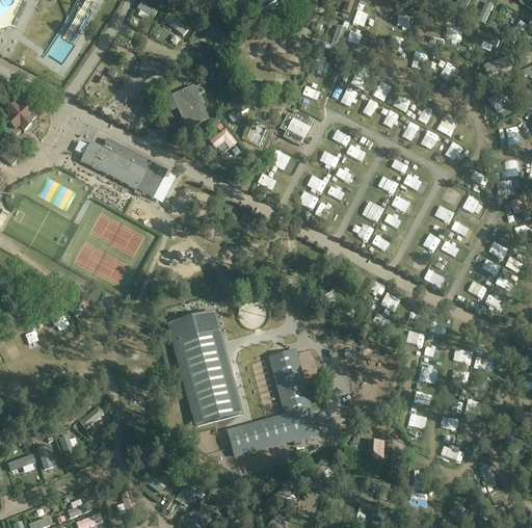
[(153,15),(156,9),(140,0),(137,5),(153,15)]
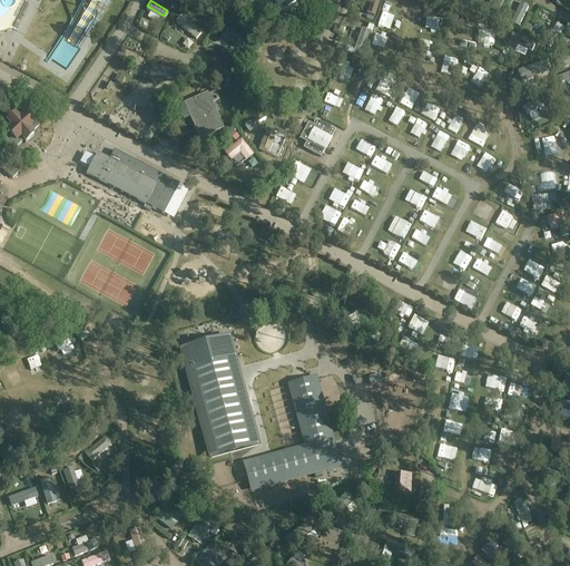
[(370,0),(366,10),(375,13),(380,0),(370,0)]
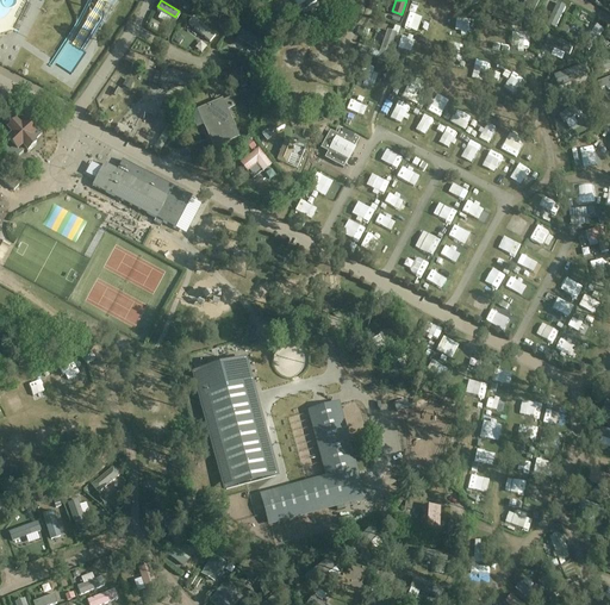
[(529,0),(527,6),(534,10),(539,0),(529,0)]
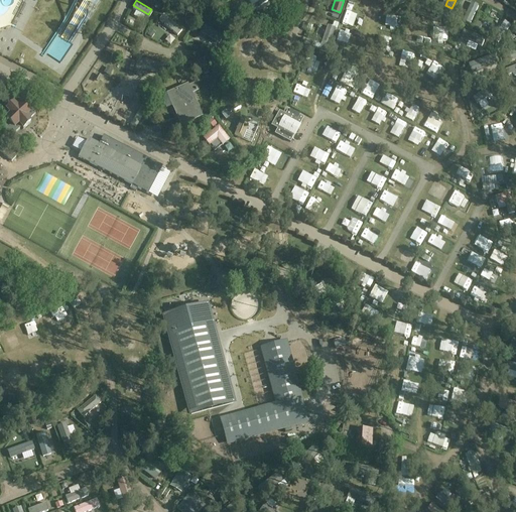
[(466,20),(473,23),(481,4),(474,1),(466,20)]
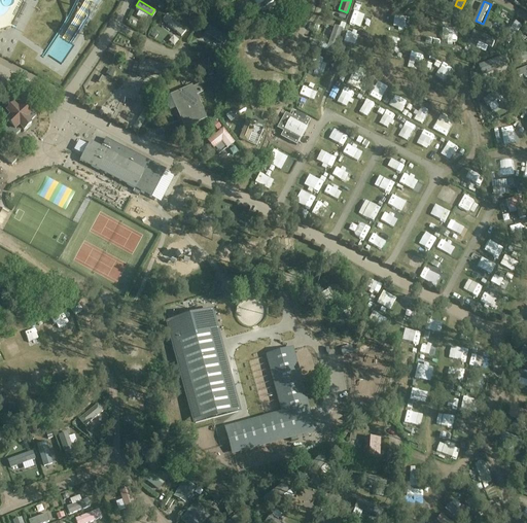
[(475,2),(472,9),(479,11),(481,5),(475,2)]
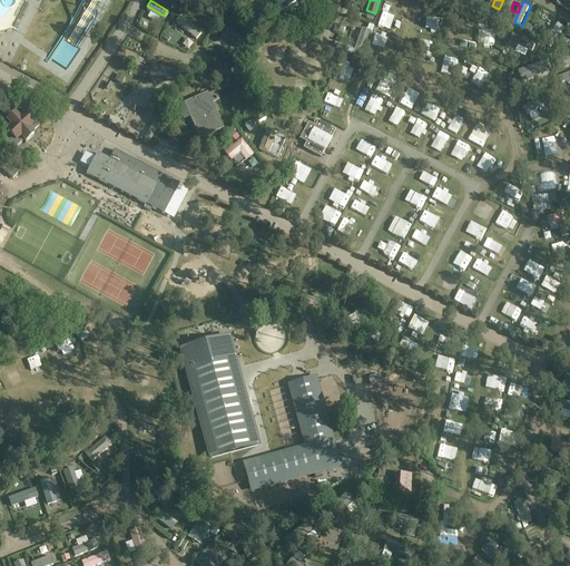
[(198,30),(178,13),(174,19),(193,36),(198,30)]
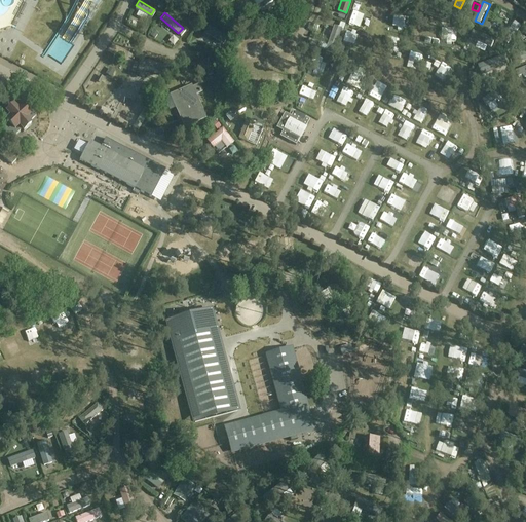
[(447,16),(441,14),(435,30),(441,32),(447,16)]
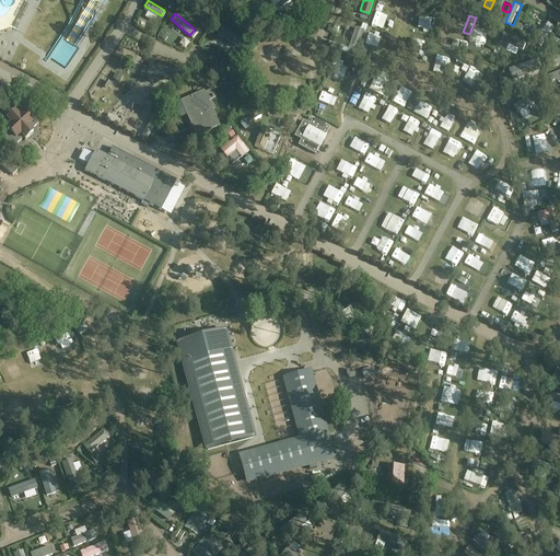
[(555,23),(548,19),(535,39),(541,44),(555,23)]
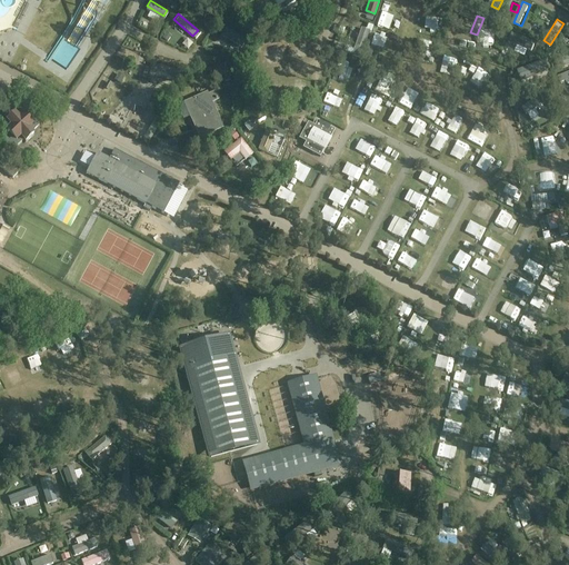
[(235,41),(239,32),(227,25),(221,33),(235,41)]
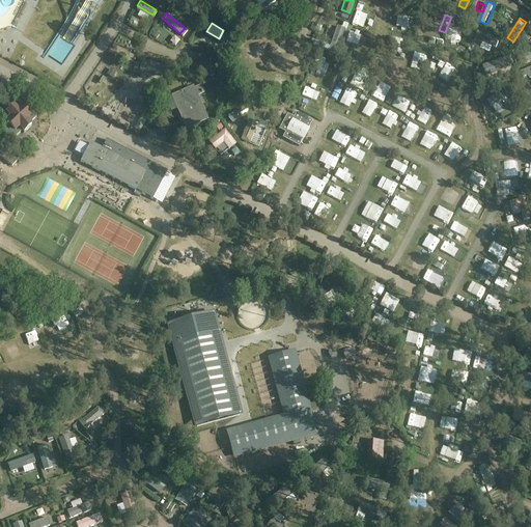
[(286,54),(286,39),(277,39),(277,54),(286,54)]
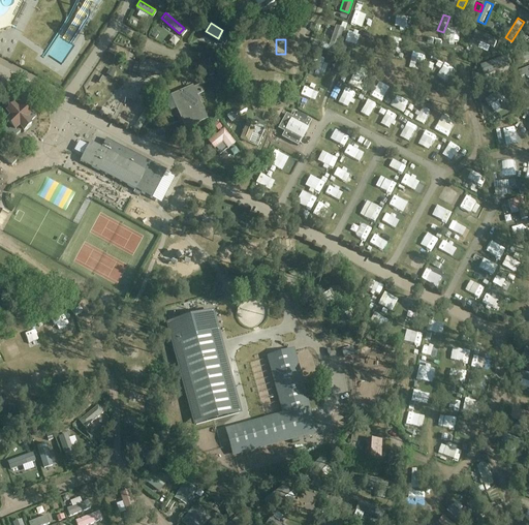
[(400,52),(403,41),(395,39),(392,50),(400,52)]
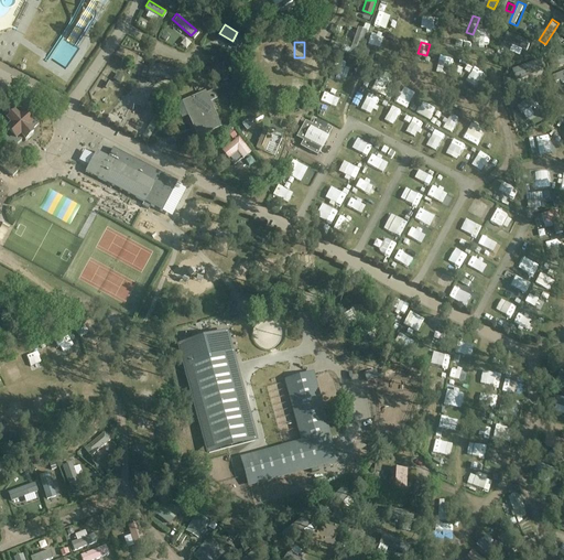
[(516,76),(544,66),(541,56),(512,66),(516,76)]
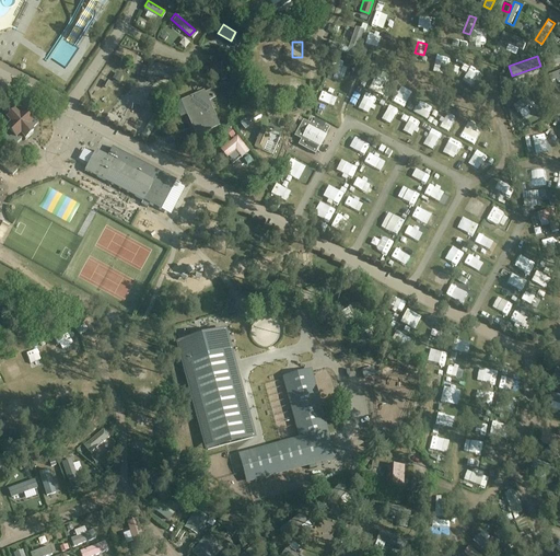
[(154,73),(176,79),(178,76),(182,65),(175,64),(174,66),(148,59),(148,60),(143,59),(140,77),(153,79),(154,73)]
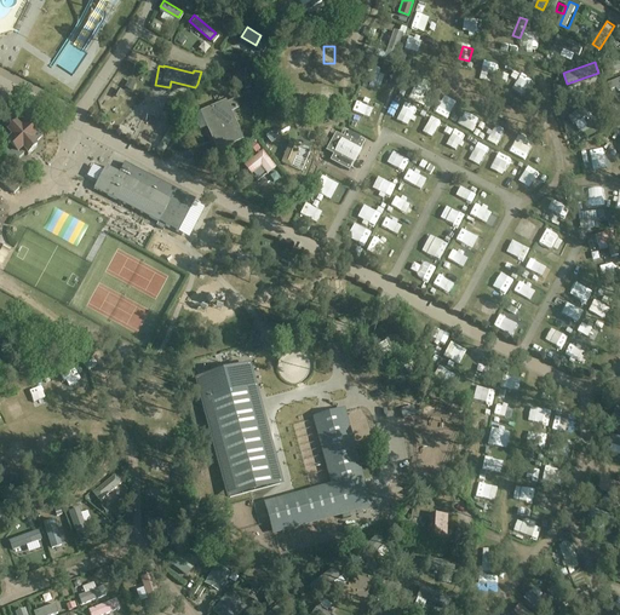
[(619,75),(608,80),(610,87),(619,82),(619,75)]
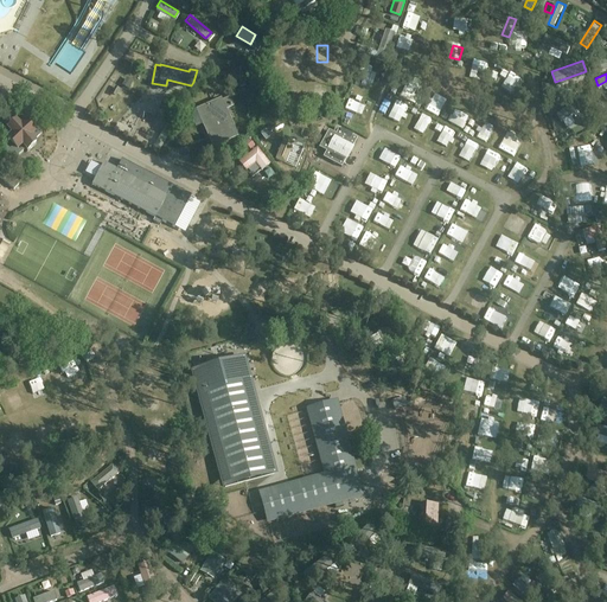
[(393,94),(403,98),(407,90),(396,85),(393,94)]
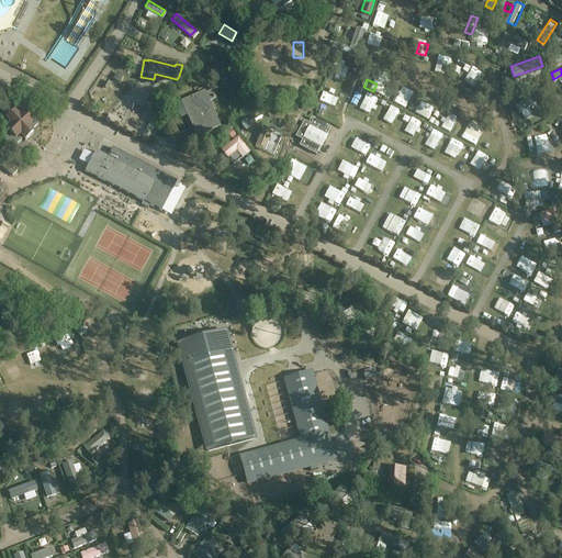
[(184,98),(182,98),(188,112),(192,121),(193,123),(198,132),(202,131),(220,122),(209,98),(215,96),(212,88),(205,91),(204,88),(184,98)]
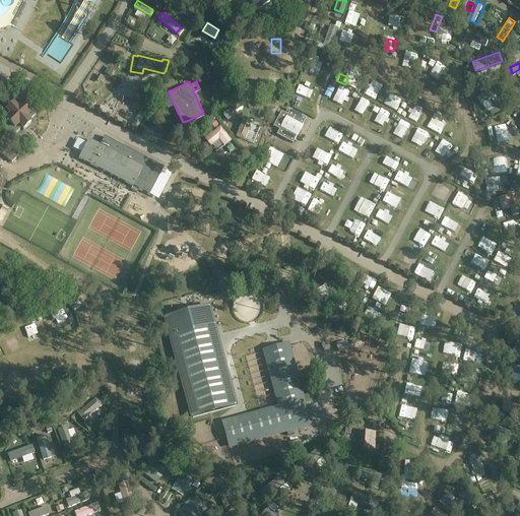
[(330,85),(327,93),(333,97),(336,88),(330,85)]
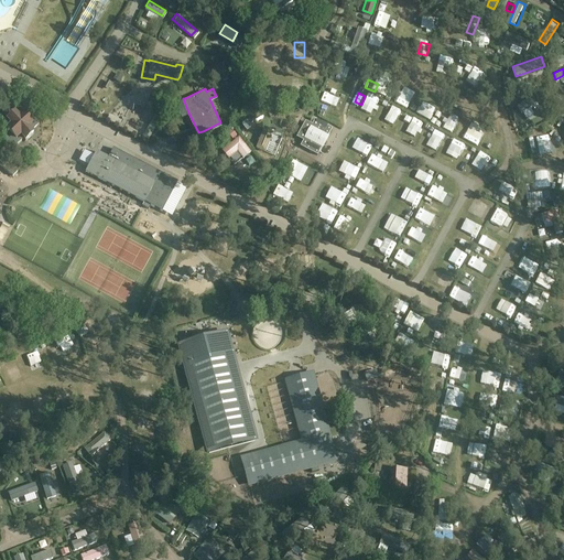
[(368,93),(362,109),(376,112),(380,96),(368,93)]
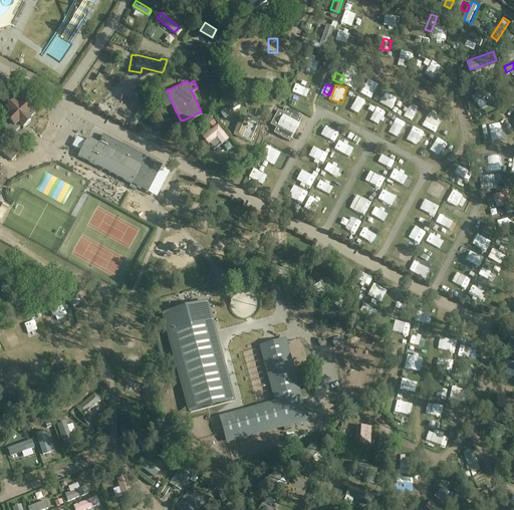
[(6,107),(7,108),(1,115),(3,118),(3,122),(7,128),(11,128),(12,126),(14,130),(21,123),(23,125),(30,118),(28,116),(35,110),(32,107),(33,106),(33,102),(29,97),(25,97),(24,98),(22,95),(15,102),(13,100),(6,107)]
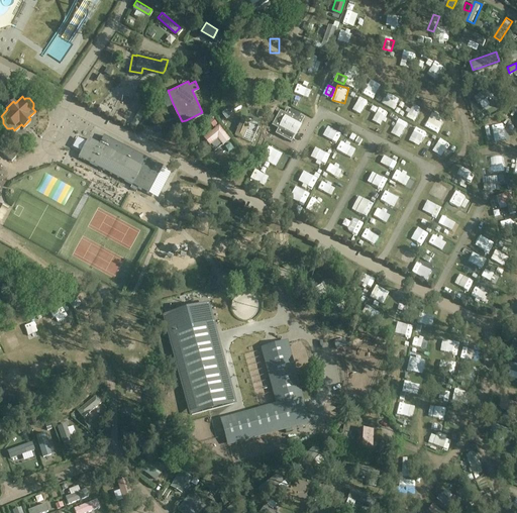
[(359,103),(369,107),(372,102),(363,98),(359,103)]
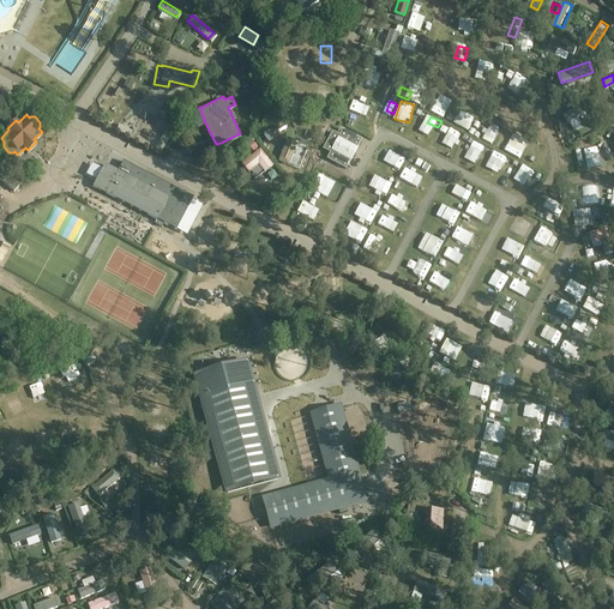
[(425,133),(433,136),(437,127),(428,125),(425,133)]
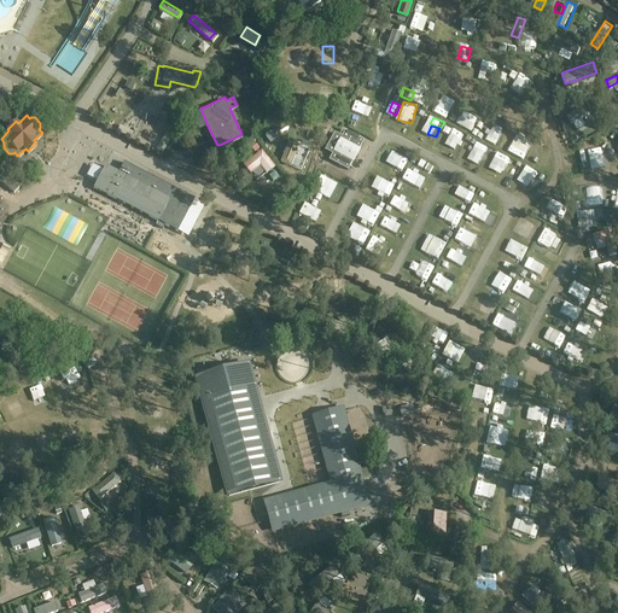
[(359,145),(363,136),(345,127),(342,133),(334,129),(325,146),(332,150),(330,156),(348,167),(353,158),(351,157),(359,145)]
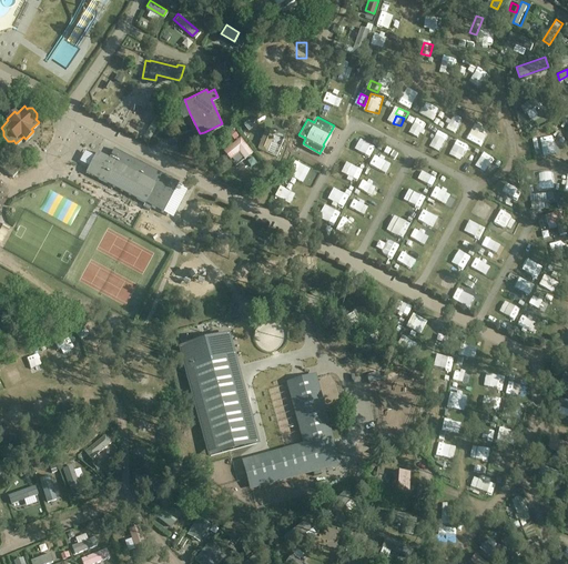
[(421,128),(424,121),(413,117),(409,122),(421,128)]
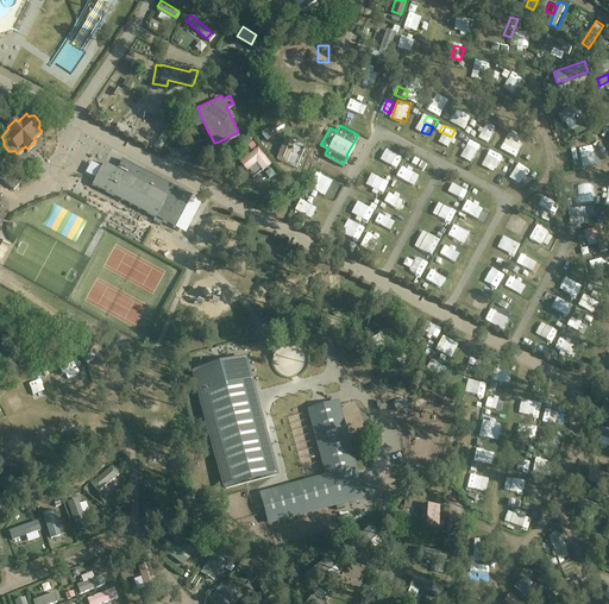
[(286,161),(295,138),(286,134),(276,157),(286,161)]
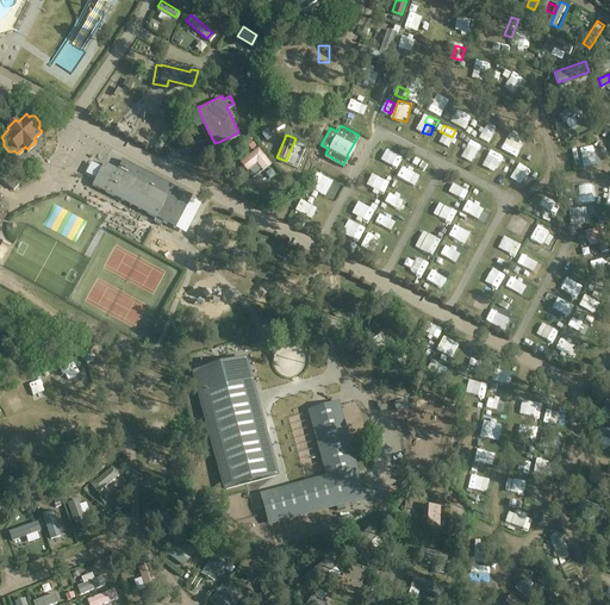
[(468,138),(461,149),(474,156),(480,145),(468,138)]
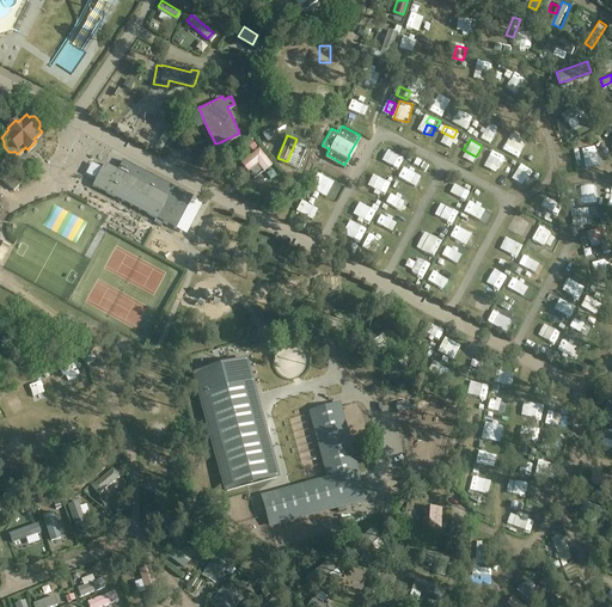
[(240,161),(248,170),(257,163),(263,170),(271,163),(258,146),(240,161)]
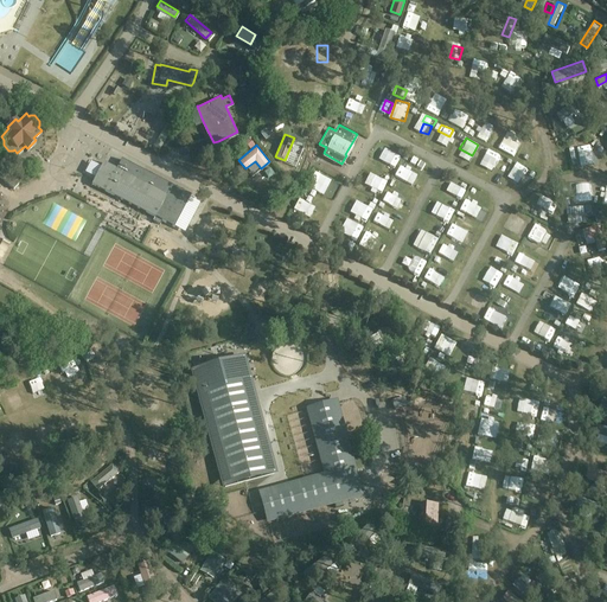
[(485,155),(500,162),(504,155),(489,148),(485,155)]
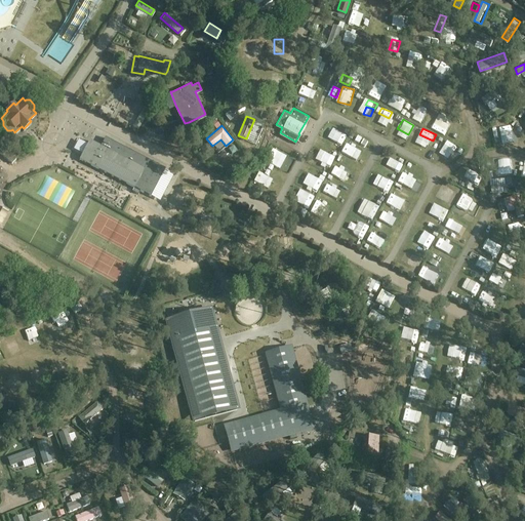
[(80,157),(151,193),(165,166),(105,135),(101,144),(89,137),(80,157)]
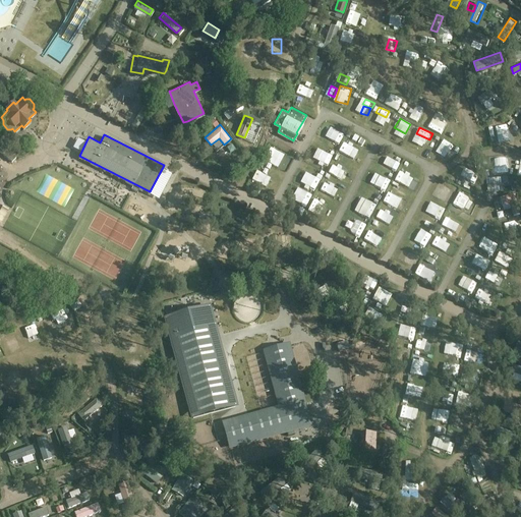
[(334,154),(339,141),(333,138),(328,151),(334,154)]
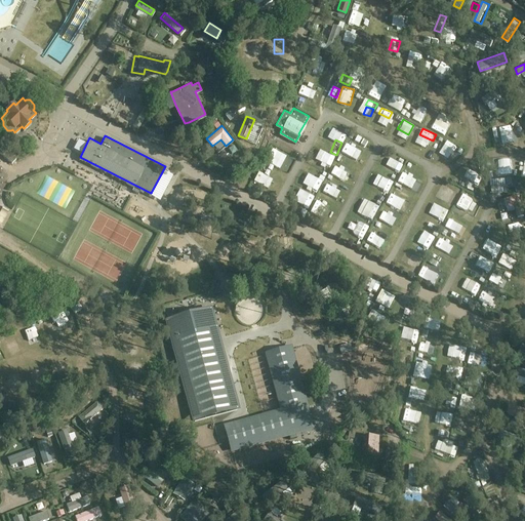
[(347,144),(341,153),(354,159),(359,149),(347,144)]
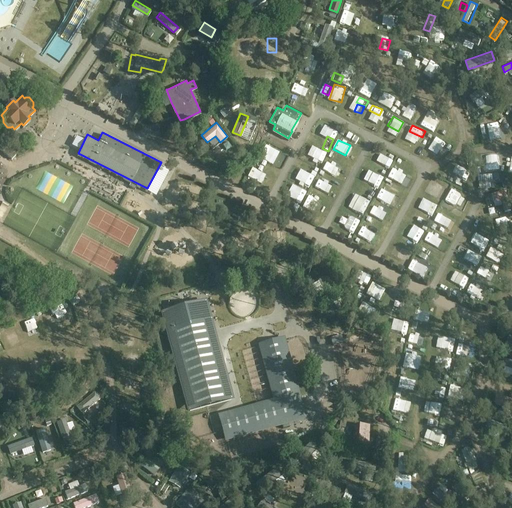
[(8,146),(5,150),(12,155),(15,151),(8,146)]
